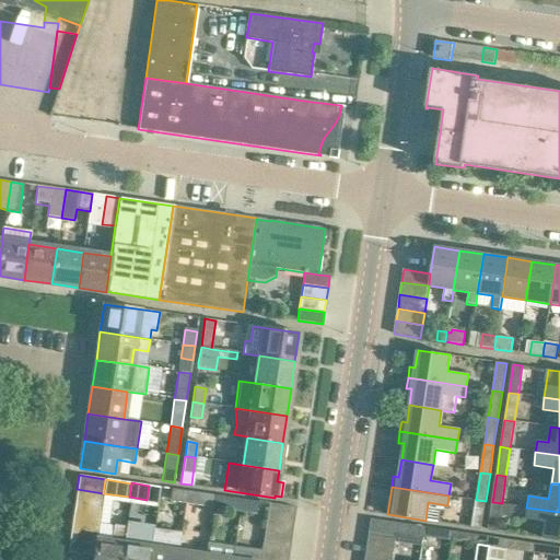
[(103,493),(77,489),(76,501),(101,505),(103,493)]
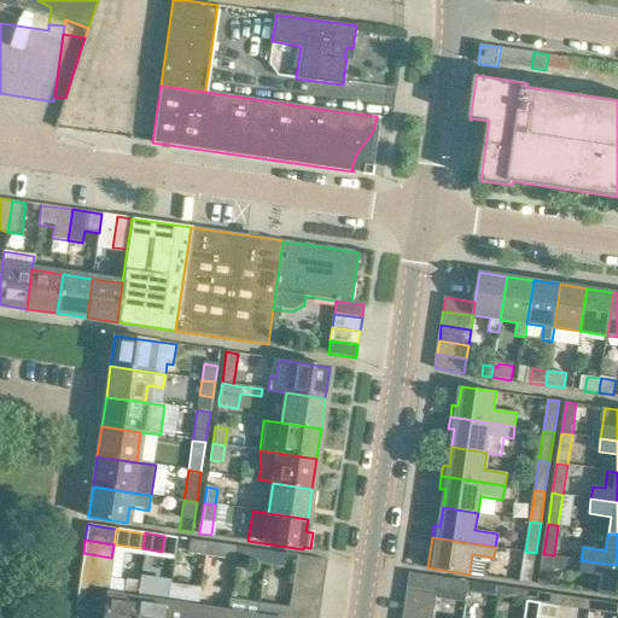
[(203,558),(205,542),(190,540),(187,555),(194,557),(203,558)]
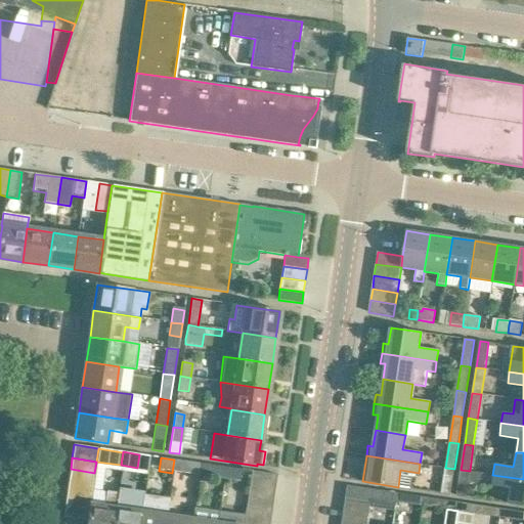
[(201,464),(174,460),(172,473),(199,477),(201,464)]
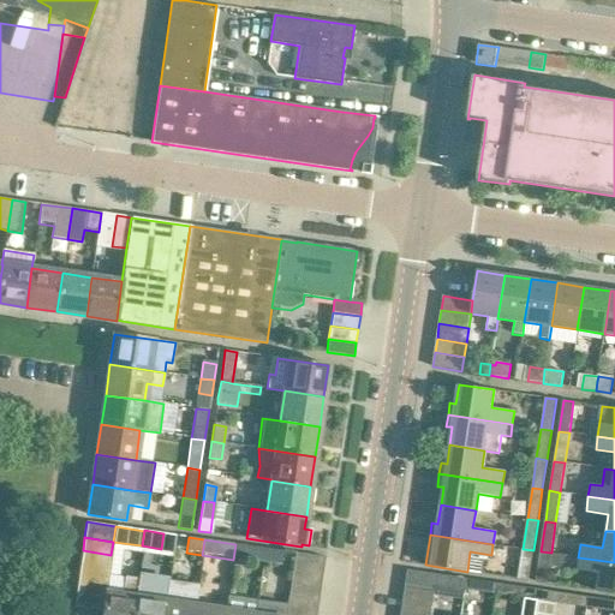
[(233,560),(262,563),(264,548),(236,544),(233,560)]
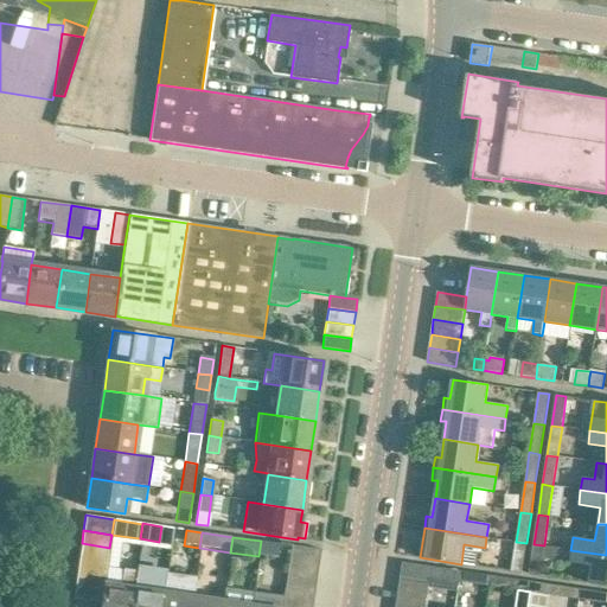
[(280,544),(261,541),(259,556),(268,557),(278,558),(280,544)]
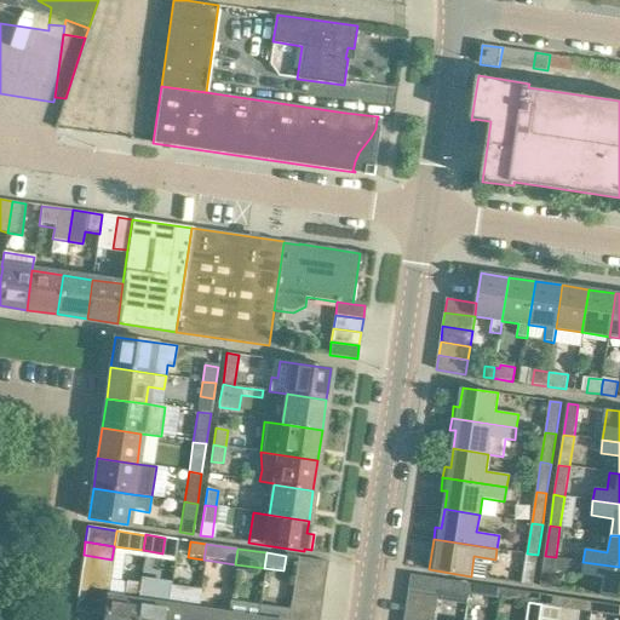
[(533,585),(538,555),(527,554),(522,584),(533,585)]
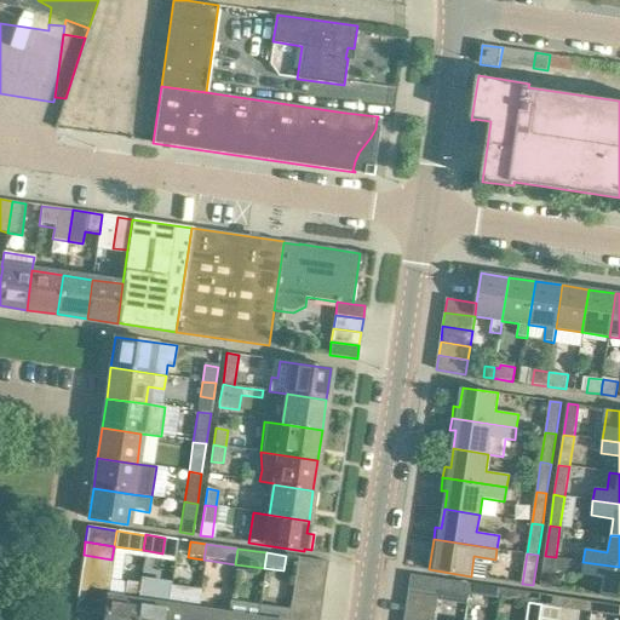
[(84,555),(81,569),(109,574),(112,560),(84,555)]
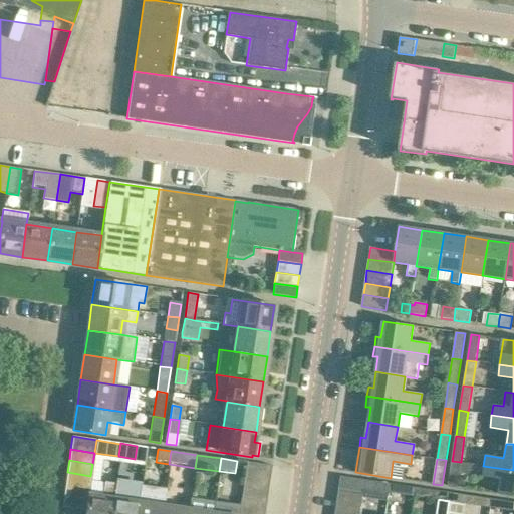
[(474,464),(461,462),(452,461),(448,486),(457,488),(458,478),(473,473),(474,464)]
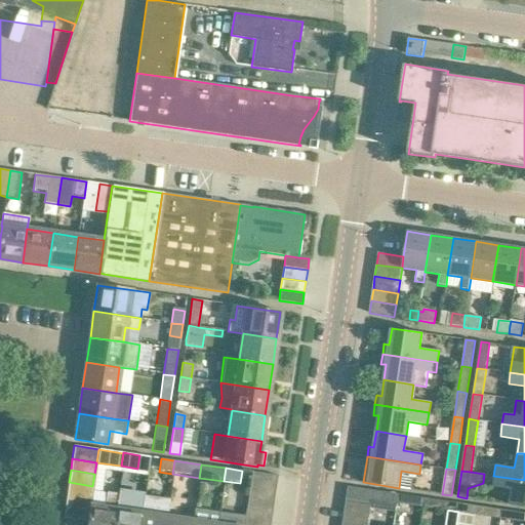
[(252,472),(250,485),(276,488),(277,476),(252,472)]
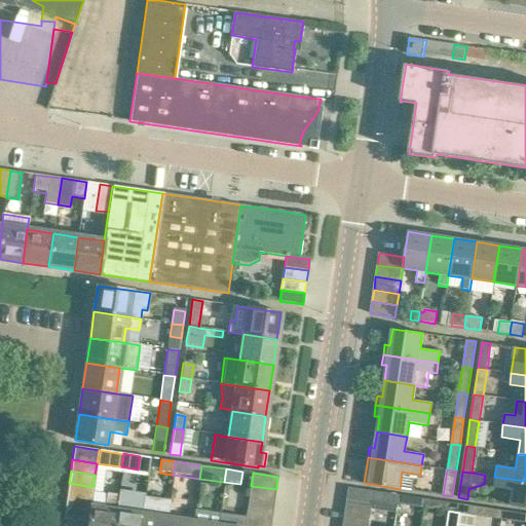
[(525,481),(494,477),(493,487),(512,490),(510,505),(525,508),(525,481)]
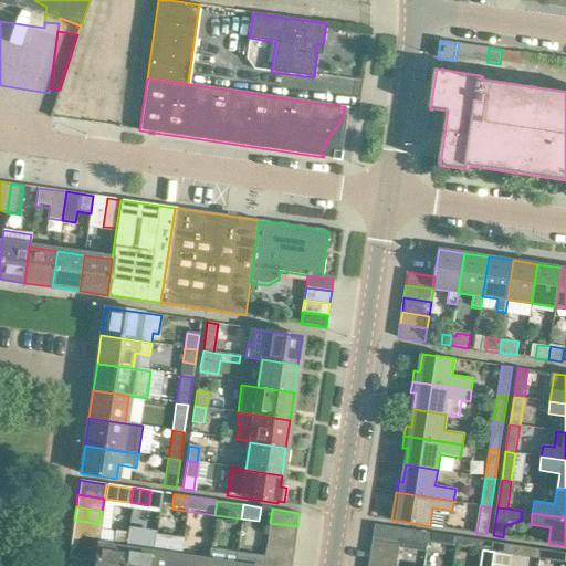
[(74,520),(72,532),(98,536),(100,524),(74,520)]
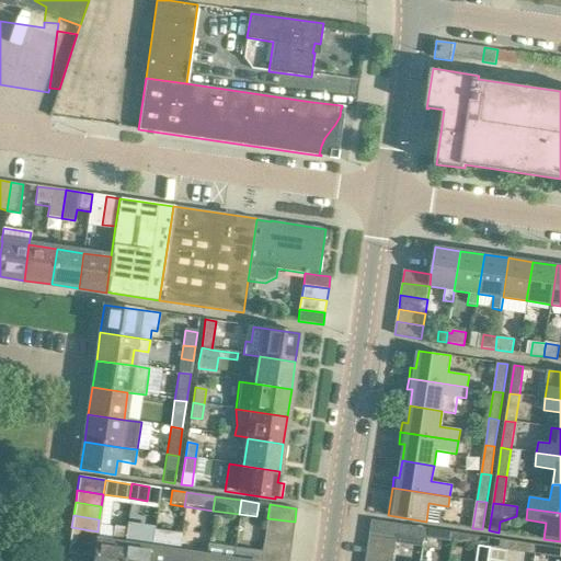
[(267,518),(265,530),(293,535),(295,522),(267,518)]
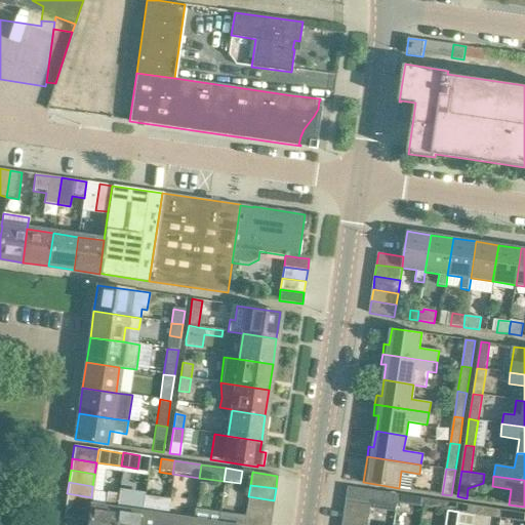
[(371,502),(372,490),(349,487),(347,499),(371,502)]
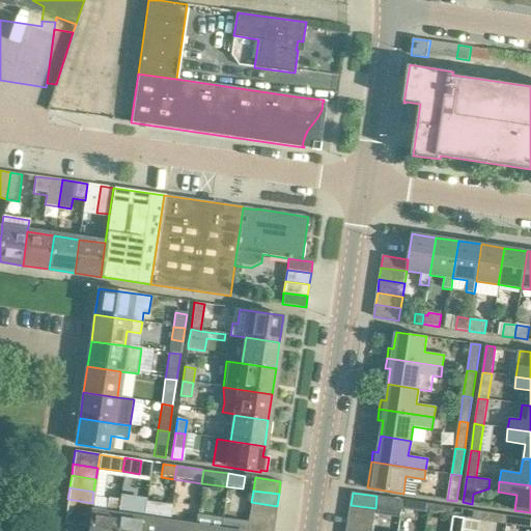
[(375,508),(374,510),(400,514),(402,500),(376,496),(375,508)]
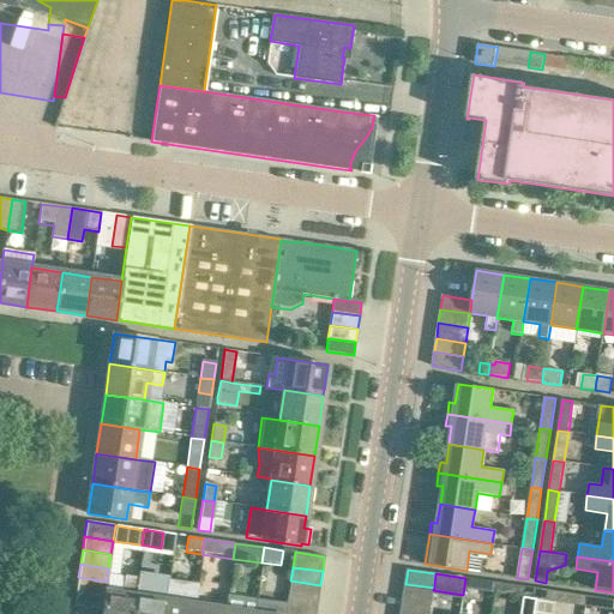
[(107,582),(78,577),(76,591),(103,596),(104,587),(106,588),(107,582)]
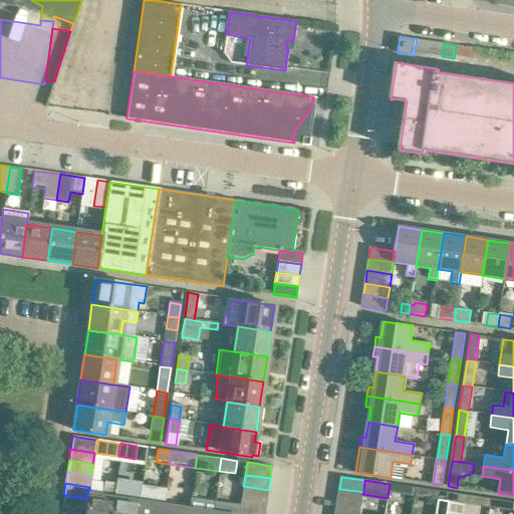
[(84,513),(109,513),(112,499),(114,485),(103,484),(101,497),(87,495),(88,492),(87,491),(86,499),(87,499),(85,511),(84,513)]
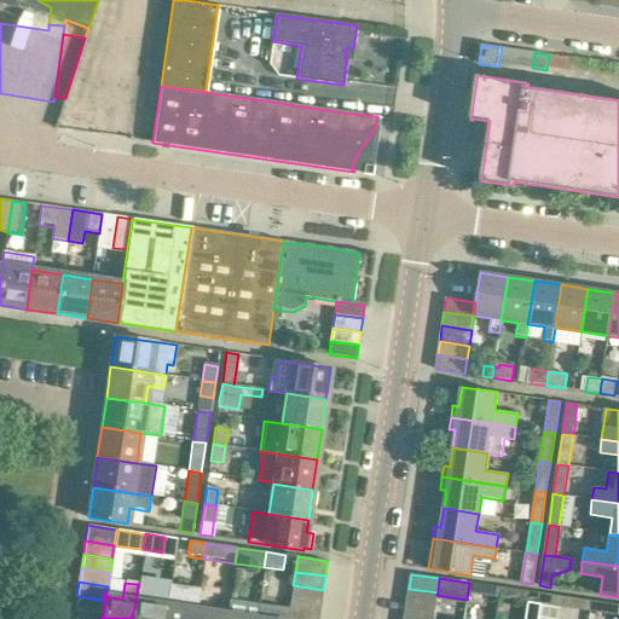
[(499,588),(469,583),(467,600),(469,600),(469,595),(498,600),(499,588)]
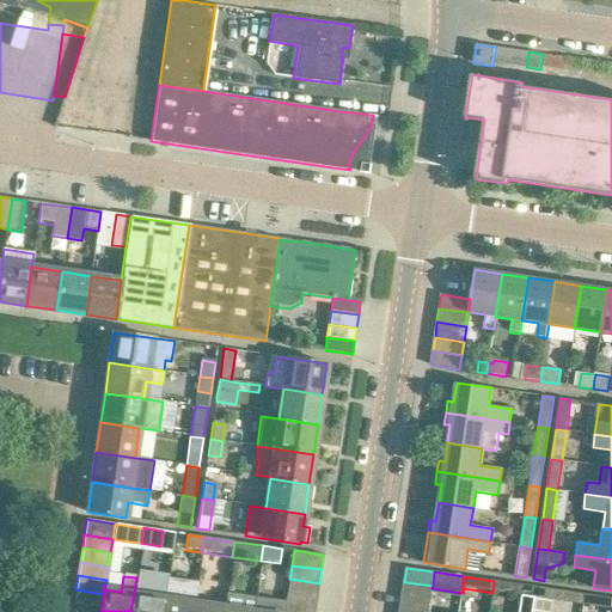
[(288,579),(287,593),(317,598),(319,583),(289,579),(288,579)]
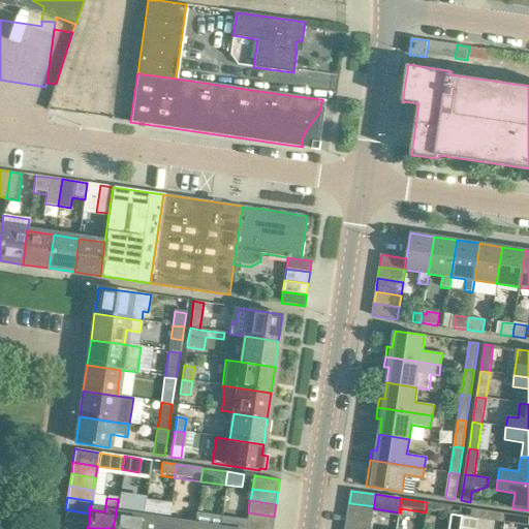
[(166,528),(167,521),(170,505),(144,501),(142,518),(139,528),(166,528)]
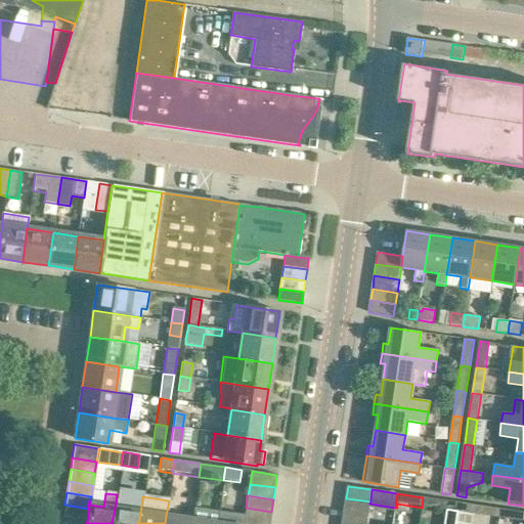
[(423,497),(422,508),(447,511),(449,500),(423,497)]
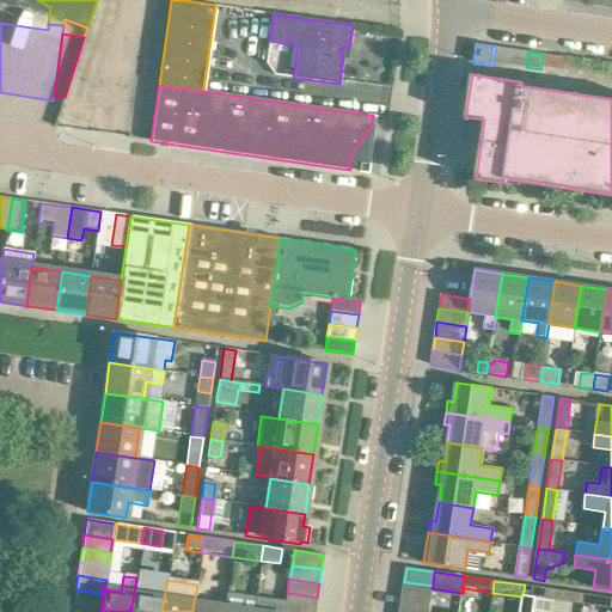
[(404,582),(402,595),(430,599),(432,588),(433,586),(404,582)]
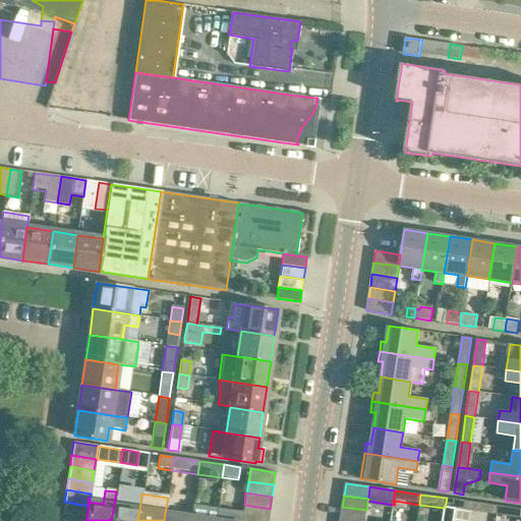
[(447,498),(445,508),(443,520),(454,520),(456,510),(470,512),(471,502),(447,498)]
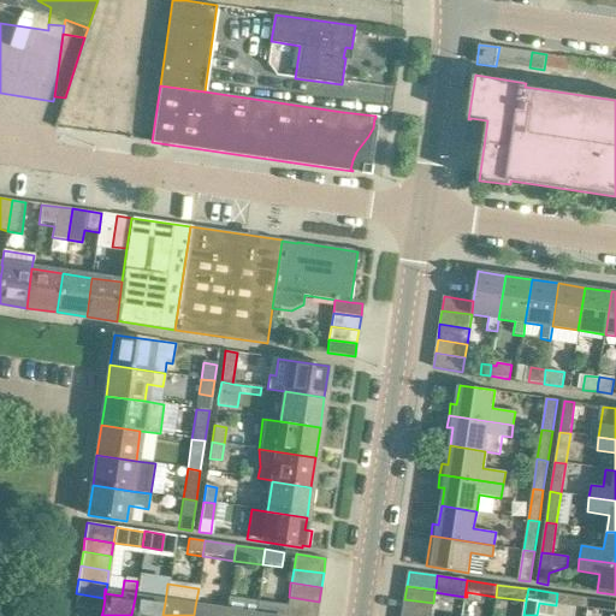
[(104,598),(76,593),(75,608),(102,612),(105,598),(104,598)]
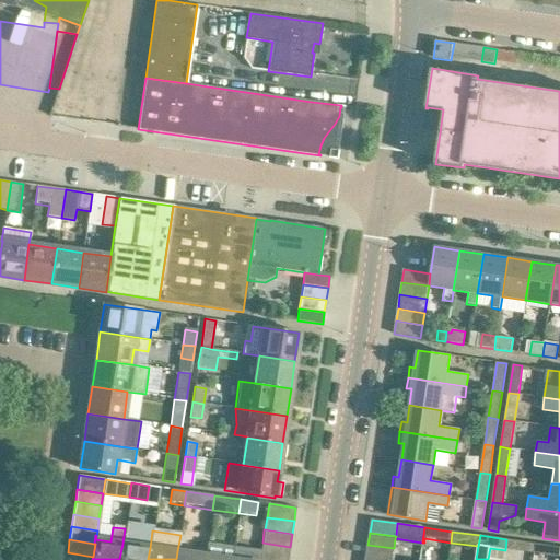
[(505,550),(533,555),(534,544),(506,539),(505,550)]
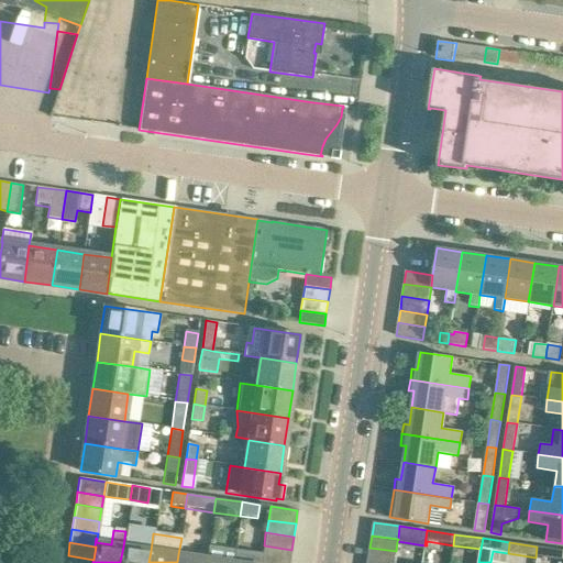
[(262,559),(289,562),(291,550),(264,545),(262,554),(262,559)]
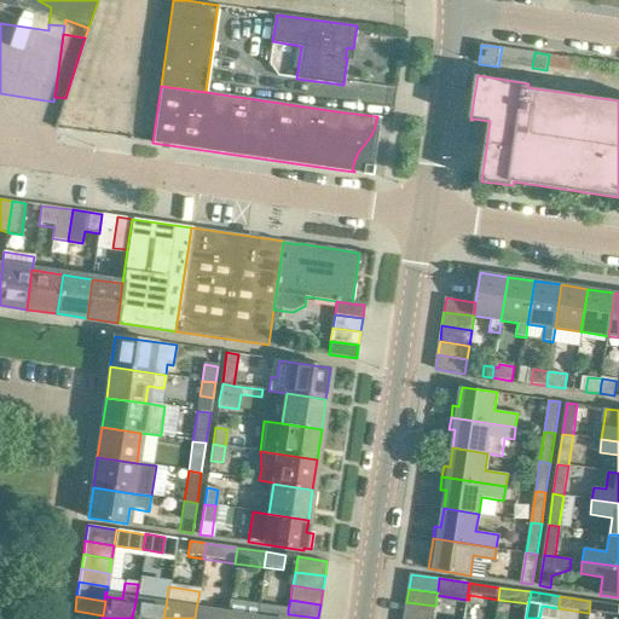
[(136,601),(132,618),(163,618),(166,606),(136,601)]
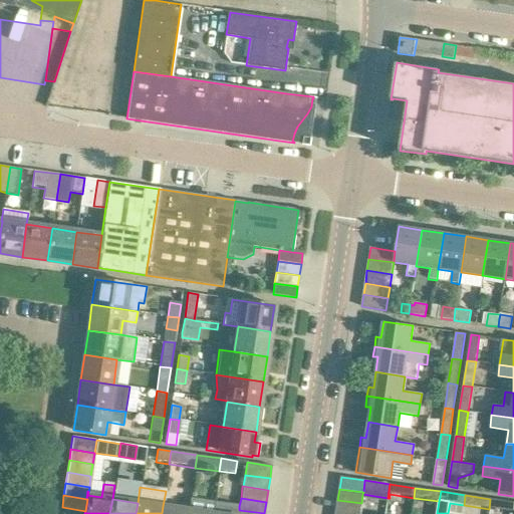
[(187,513),(212,513),(215,502),(190,499),(188,510),(187,513)]
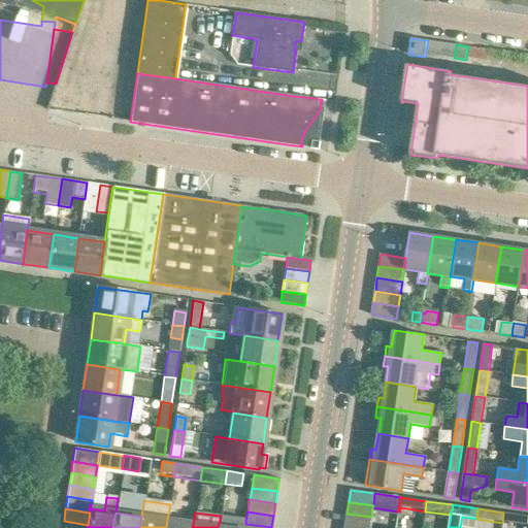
[(527,516),(503,513),(502,523),(527,526),(527,516)]
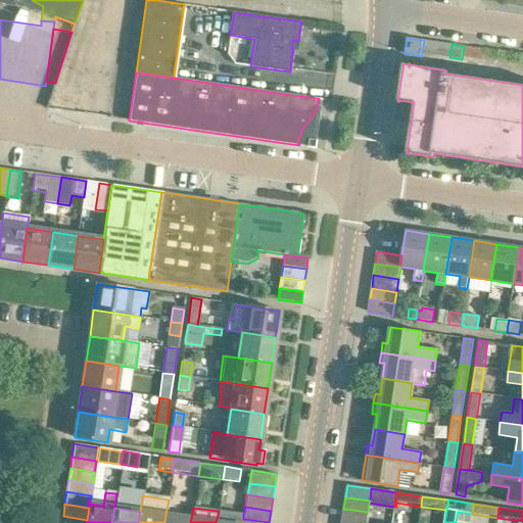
[(342,520),(365,522),(366,522),(368,512),(343,509),(342,520)]
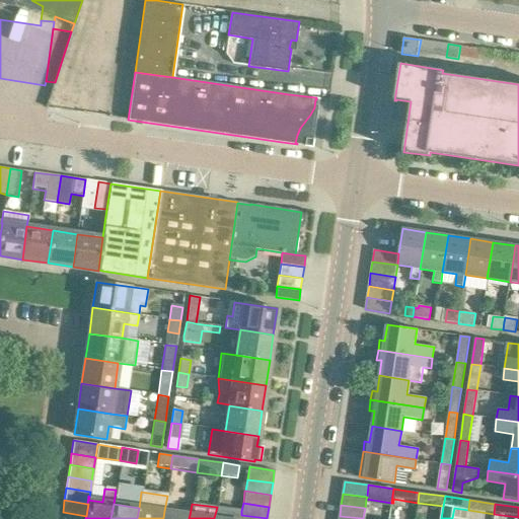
[(217,507),(214,518),(241,518),(240,518),(241,515),(241,511),(217,507)]
